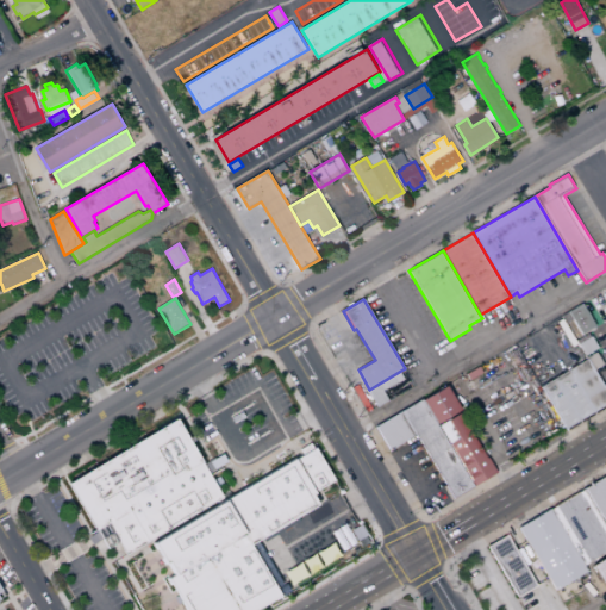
[(562,316),(582,303),(597,327),(582,335),(574,321),(568,324),(563,316),(562,316)]
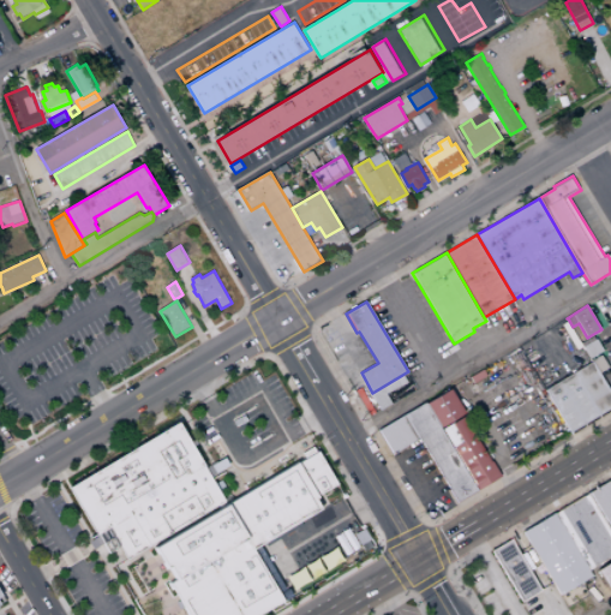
[(582,344),(594,336),(597,340),(598,339),(605,351),(592,359),(582,344)]
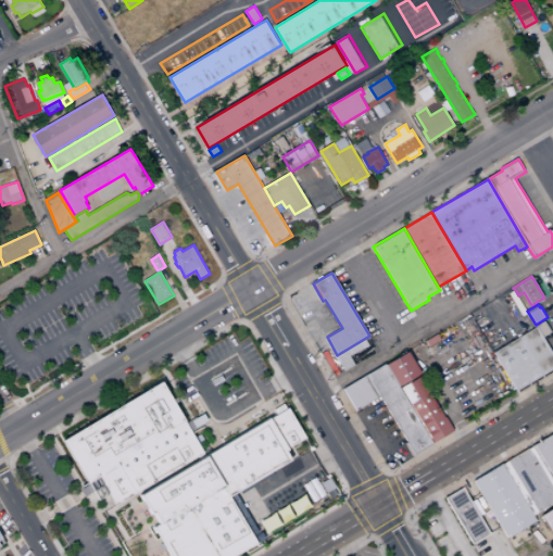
[(538,326),(545,320),(549,326),(552,330),(552,333),(544,338),(538,326)]
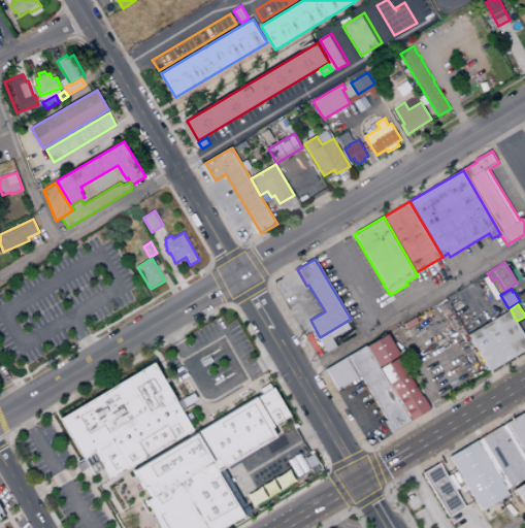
[(469,335),(510,310),(524,336),(524,353),(492,372),(469,335)]
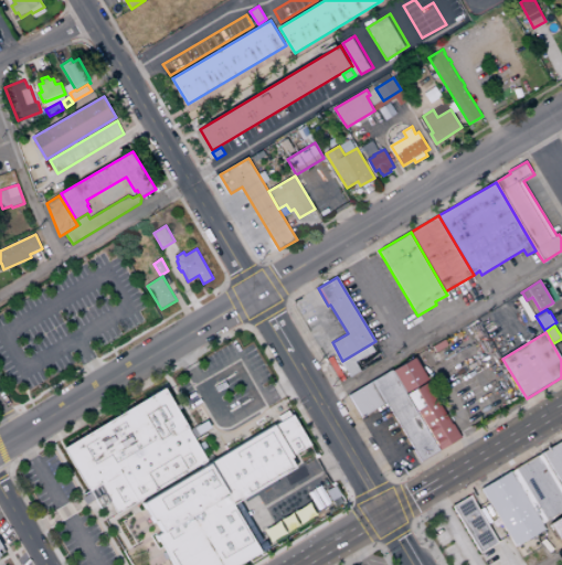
[(393,370),(416,355),(431,381),(409,394),(393,370)]
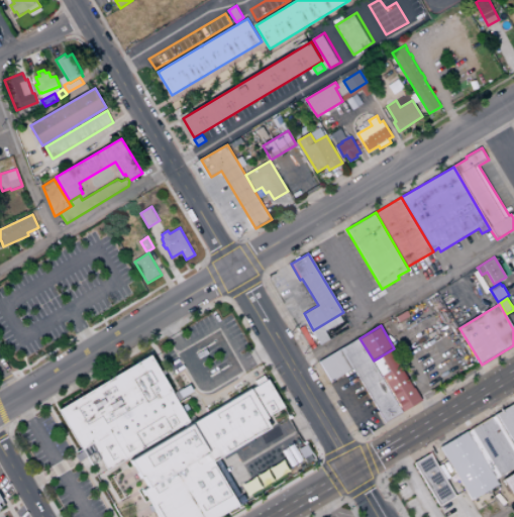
[(214,411),(204,393),(209,391),(216,386),(193,346),(218,331),(252,389),(251,390),(214,411)]
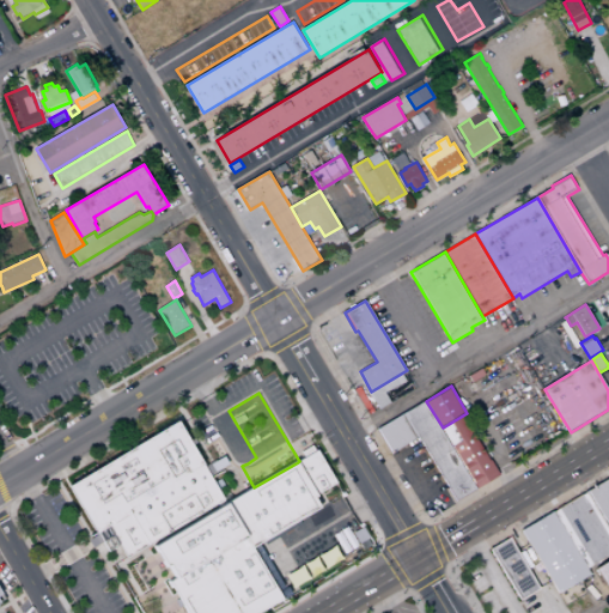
[(426,401),(443,428),(454,447),(479,489),(457,502),(419,437),(393,453),(378,429),(426,401)]
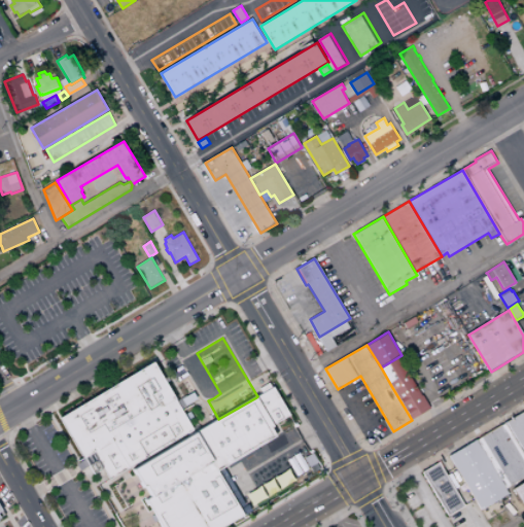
[(390,363),(399,357),(430,409),(412,420),(390,384),(398,379),(390,363)]
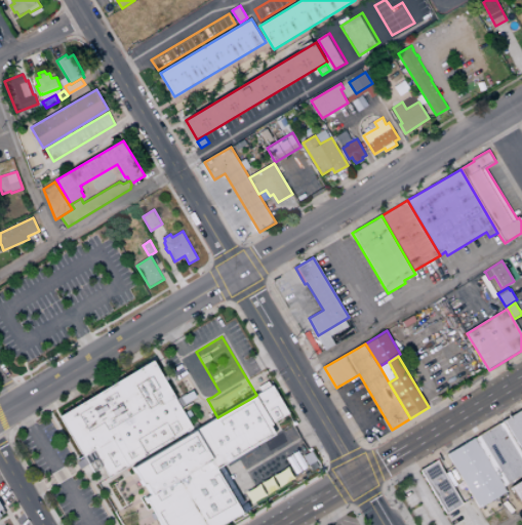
[(83,456),(61,418),(155,363),(177,401),(93,451),(83,456)]
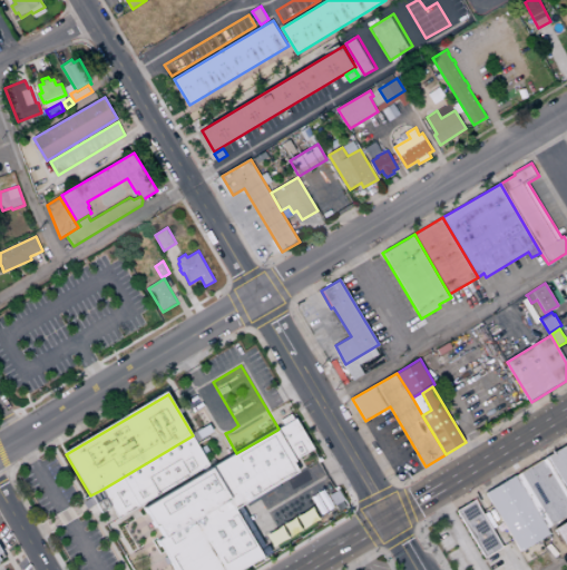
[(277,430),(279,429),(295,419),(314,451),(296,462),(277,430)]
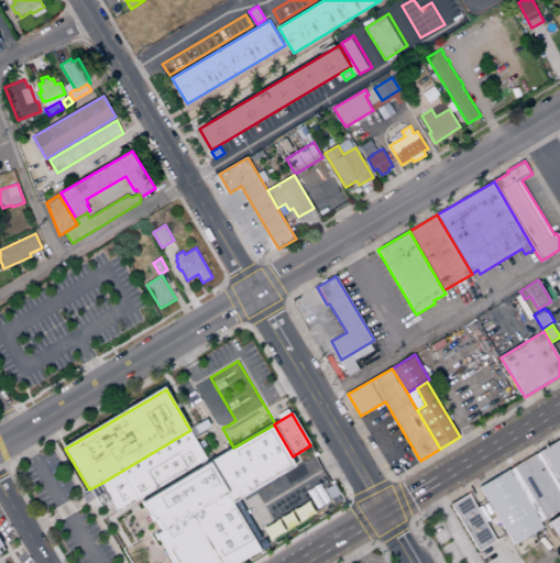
[(209,462),(233,448),(274,424),(293,456),(291,457),(295,466),(233,503),(227,492),(209,462)]
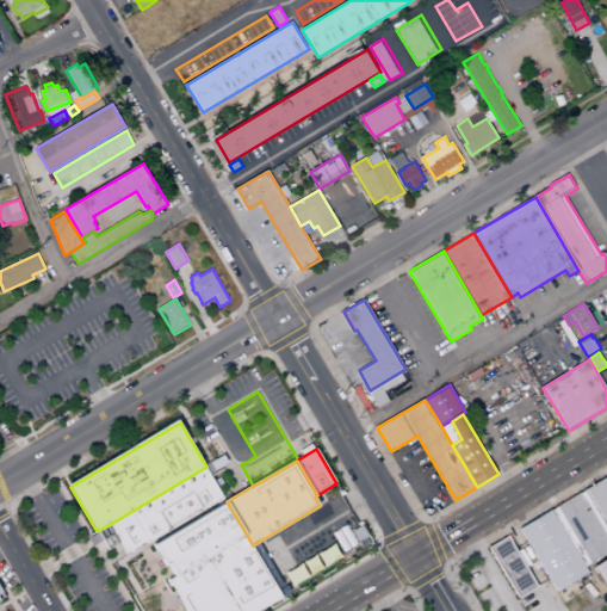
[(206,467),(224,498),(128,556),(109,525),(206,467)]
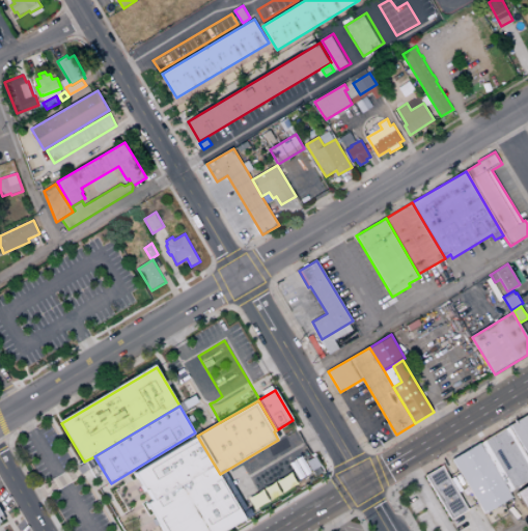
[(527,424),(523,417),(508,425),(527,459),(527,424)]
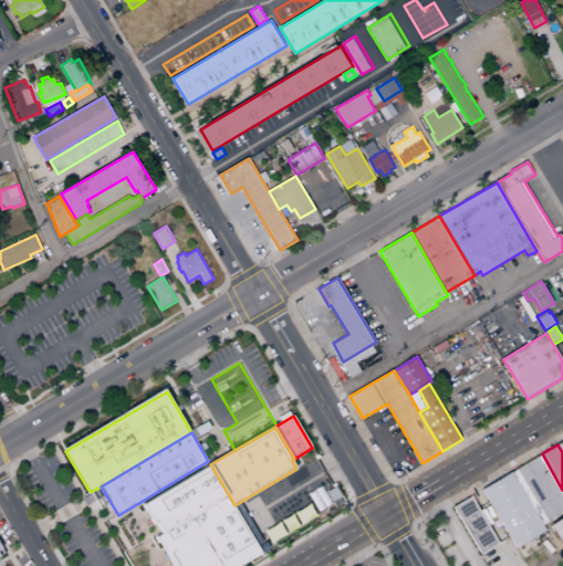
[(562,490),(542,453),(512,471),(544,525),(562,513),(562,490)]
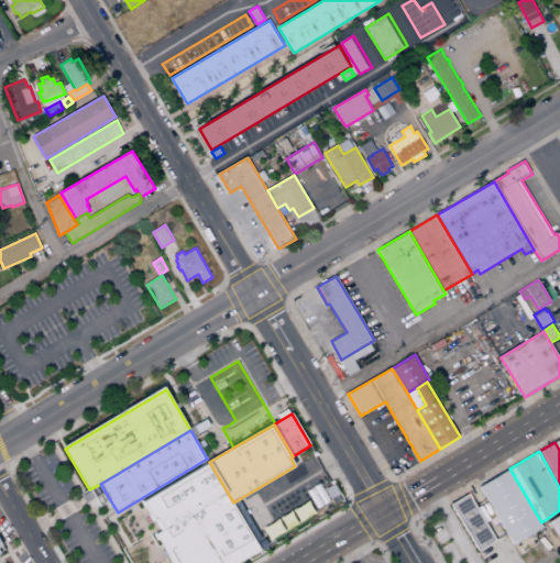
[(142,501),(209,462),(227,492),(162,530),(156,519),(153,521),(142,501)]
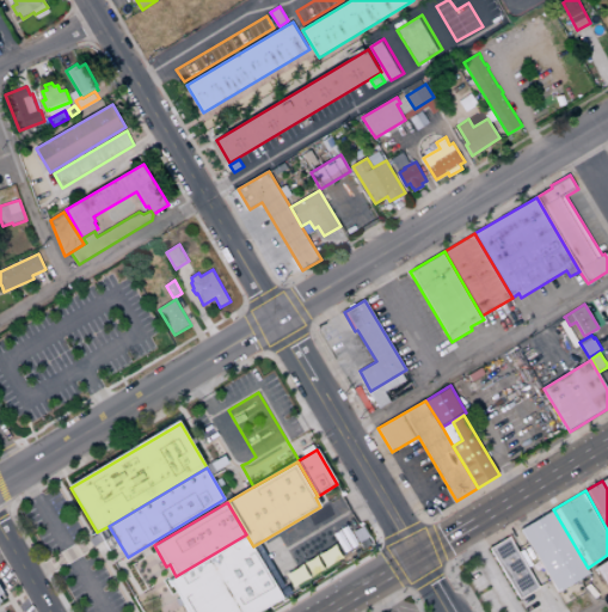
[(553,509),(521,528),(558,592),(590,573),(588,568),(553,509)]
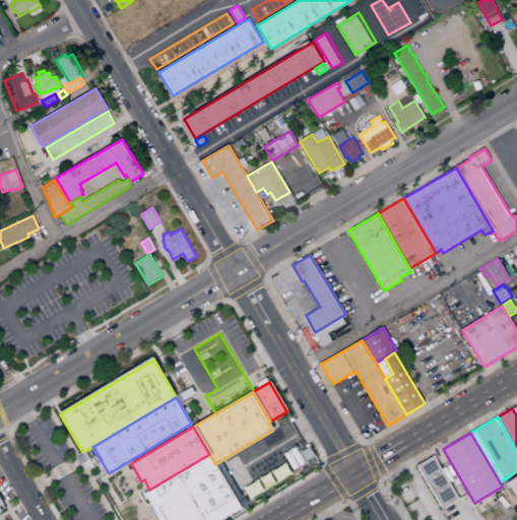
[(284,453),(287,459),(299,454),(306,468),(317,462),(309,448),(299,453),(296,447),(284,453)]
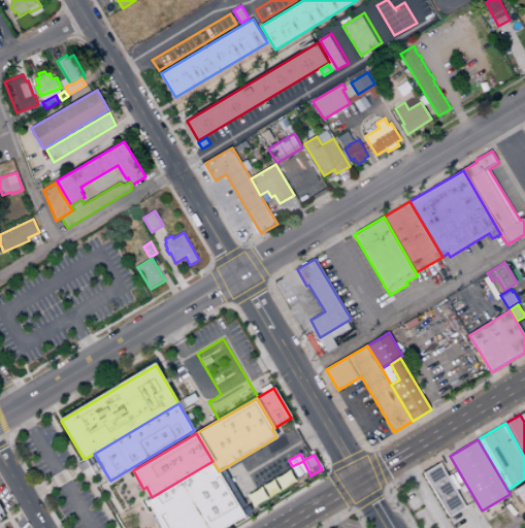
[(152,497),(145,500),(161,527),(227,527),(234,524),(245,517),(219,471),(212,461),(152,497)]
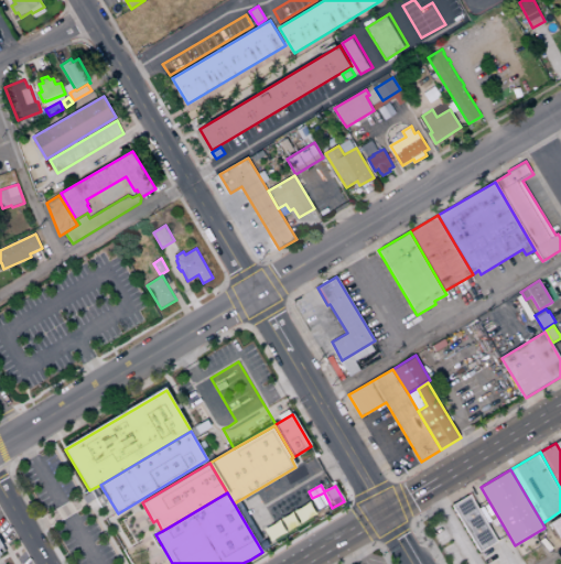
[(453,506),(479,552),(497,541),(471,496),(453,506)]
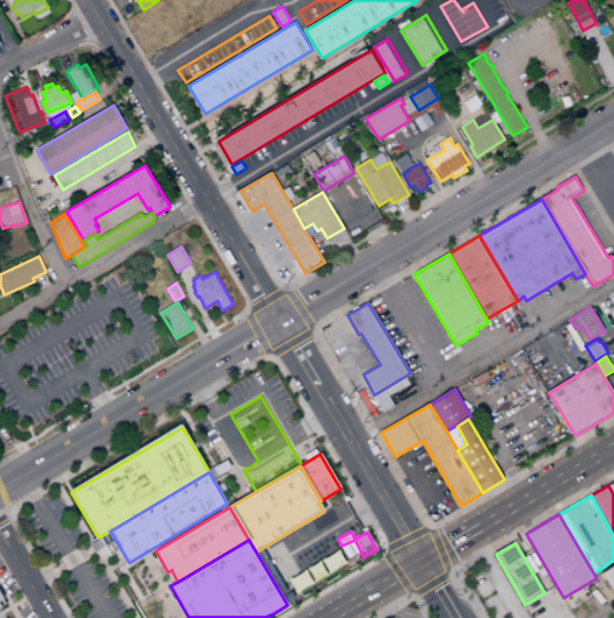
[(322,560),(328,573),(345,565),(339,552),(322,560)]
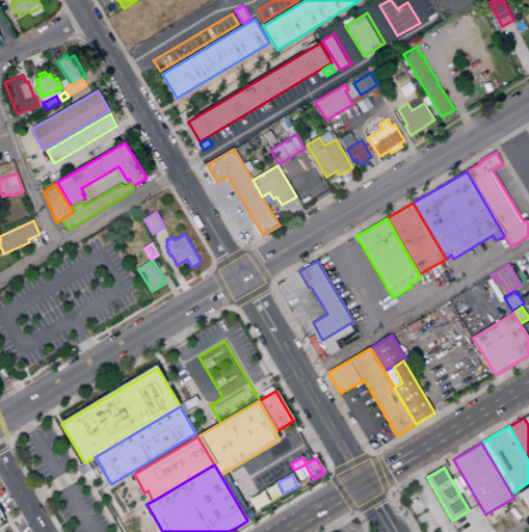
[(468,487),(461,475),(451,480),(457,493),(468,487)]
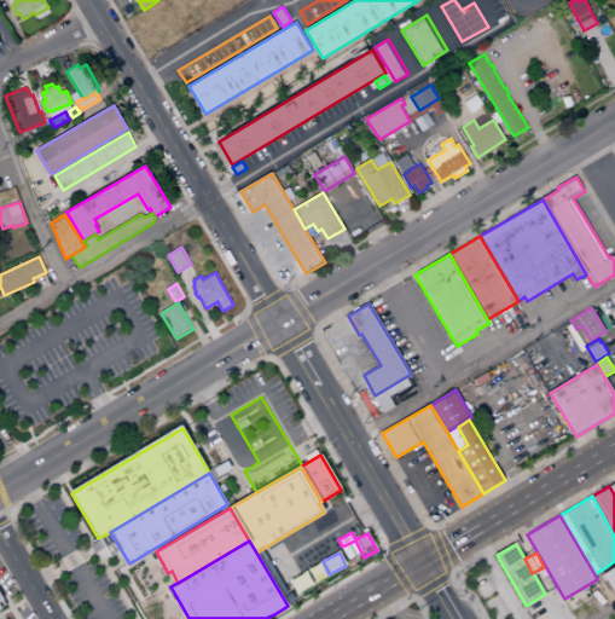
[(614,566),(601,574),(614,596),(614,566)]
